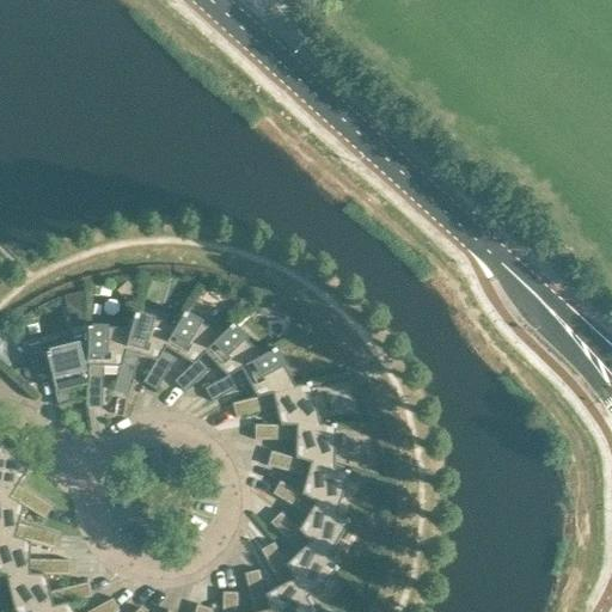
[(313,44),(313,43),(322,35),(312,26),(305,36),(313,44)]
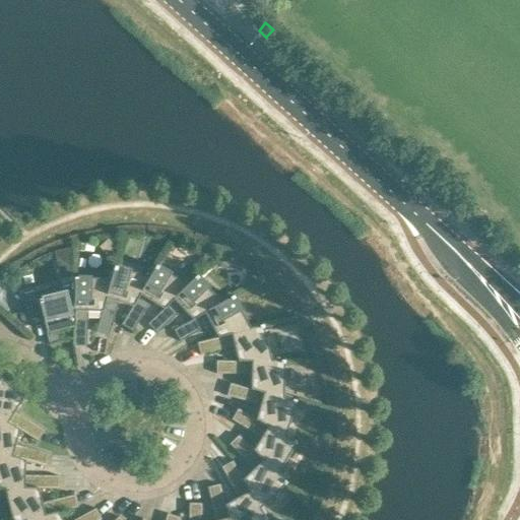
[(150,302),(164,310),(187,285),(155,266),(149,277),(132,307),(121,325),(132,332),(150,302)]
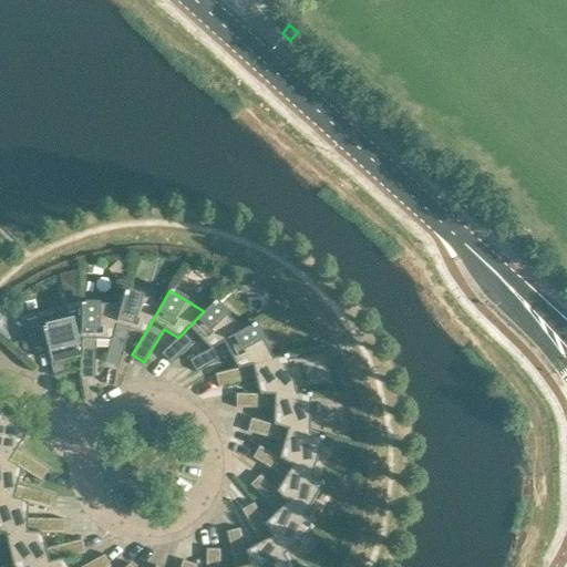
[(129,330),(144,334),(163,302),(124,291),(120,305),(111,340),(104,363),(119,367),(129,330)]
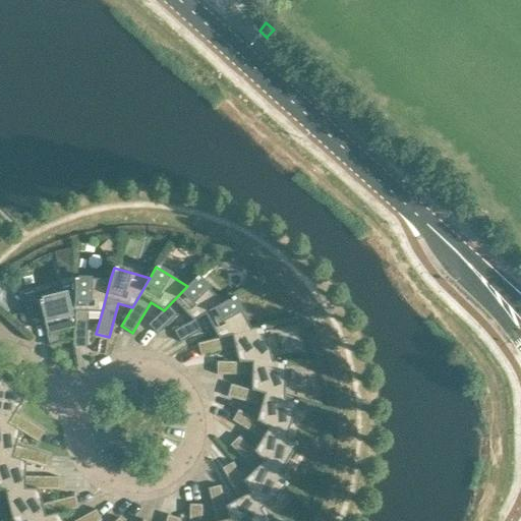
[(187,286),(164,310),(148,325),(157,334),(182,310),(192,321),(222,303),(196,277),(187,286)]
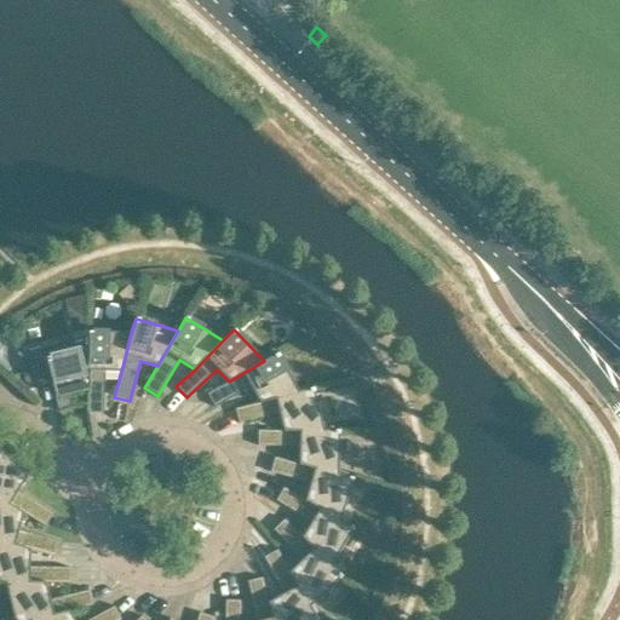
[(87,348),(89,388),(87,413),(103,413),(104,372),(121,372),(131,333),(89,332),(87,336),(87,348)]
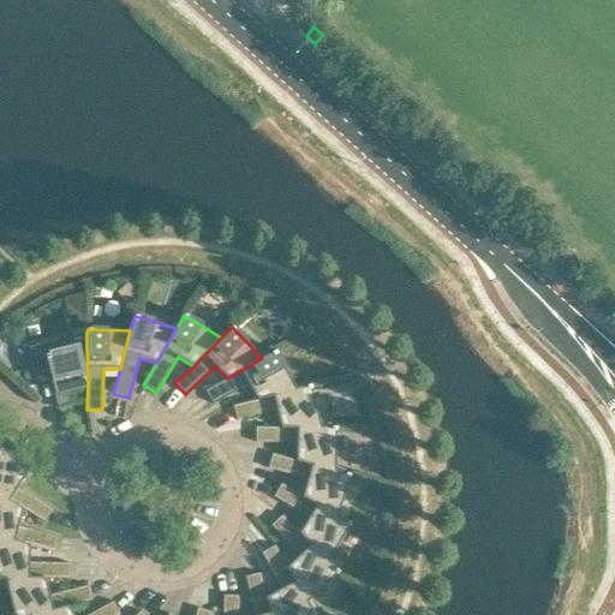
[(71,389),(88,384),(87,345),(87,333),(42,344),(42,345),(28,348),(37,386),(39,386),(36,378),(49,375),(58,408),(75,404),(71,389)]
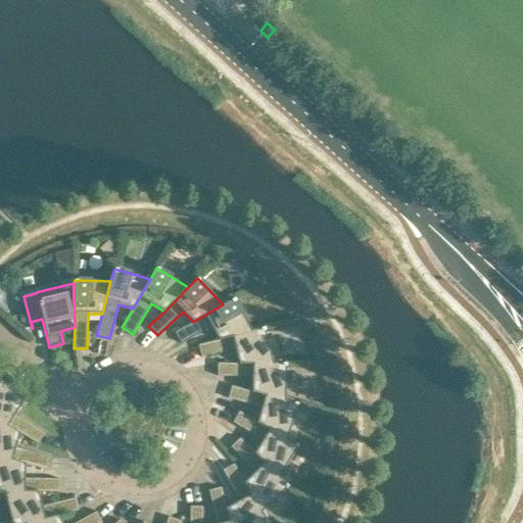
[(211,327),(219,339),(251,331),(234,298),(223,304),(193,322),(175,332),(181,343),(211,327)]
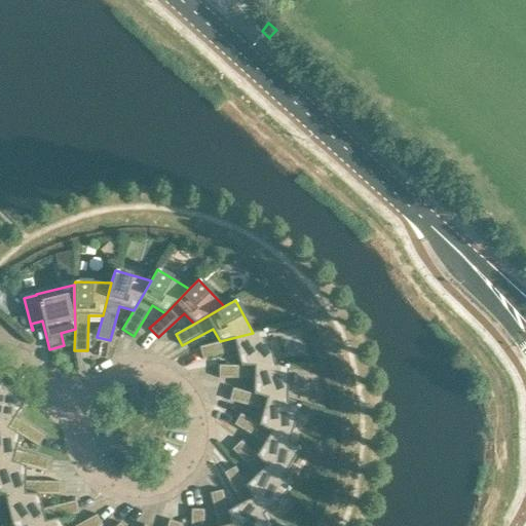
[(253,333),(220,341),(199,347),(202,360),(236,351),(240,366),(274,366),(265,330),(253,333)]
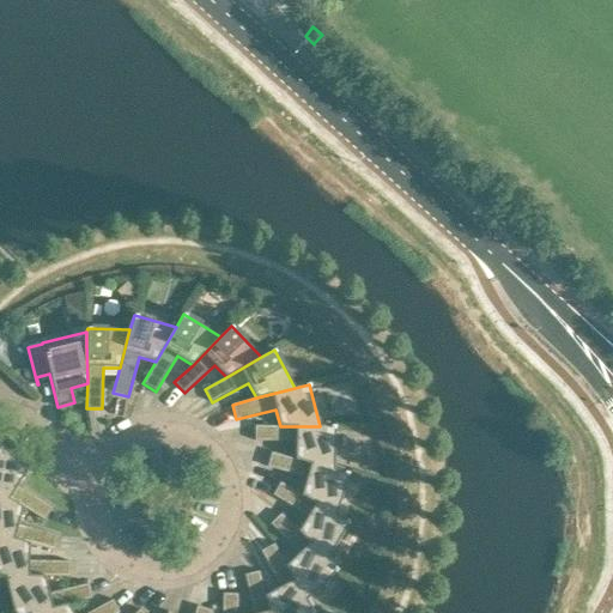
[(296,442),(296,459),(334,469),(335,426),(320,426),(280,426),(255,425),(255,441),(296,442)]
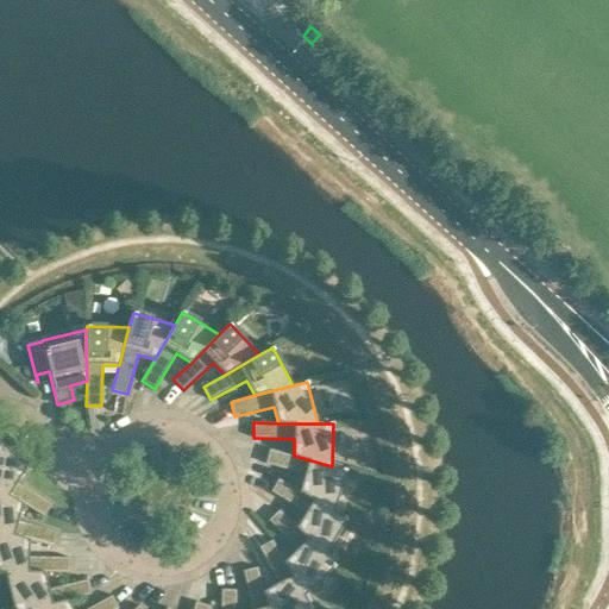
[(0,491),(23,504),(44,518),(52,504),(17,483),(26,468),(0,440),(0,491)]
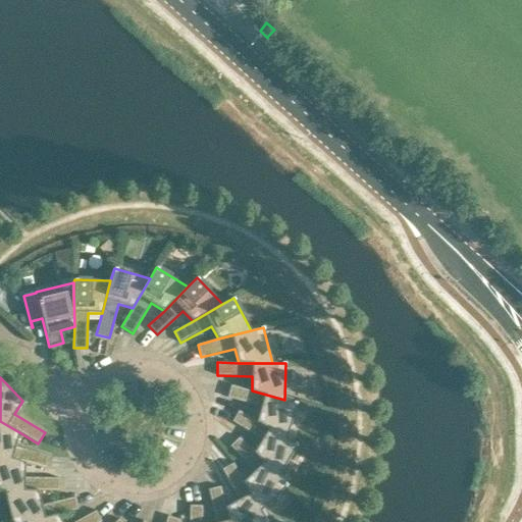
[(261,407),(257,421),(286,438),(297,403),(284,400),(252,390),(230,385),(227,398),(261,407)]
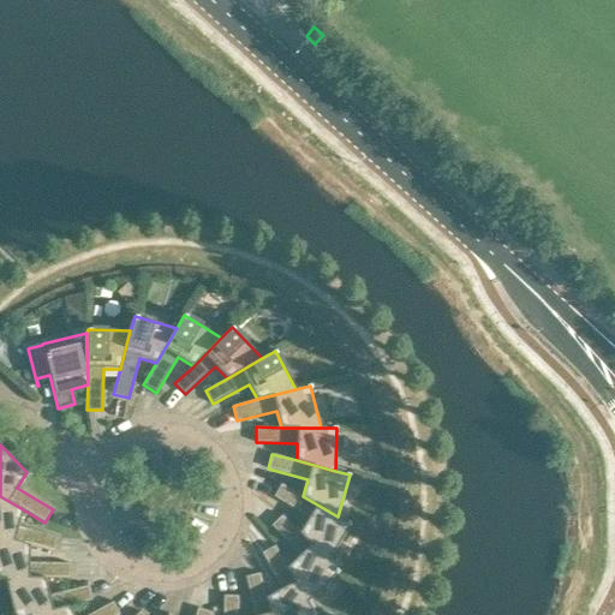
[(338,517),(303,496),(281,483),(273,496),(309,518),(299,533),(328,561),(351,524),(338,517)]
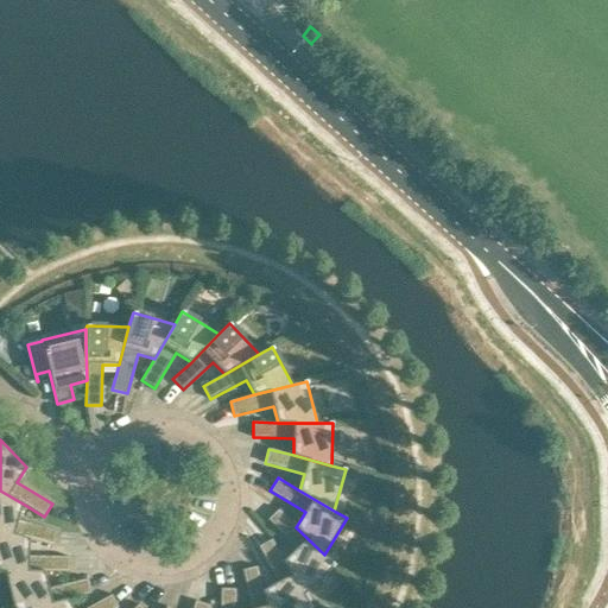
[(18,520),(23,504),(0,491),(0,531),(29,539),(52,546),(57,531),(18,520)]
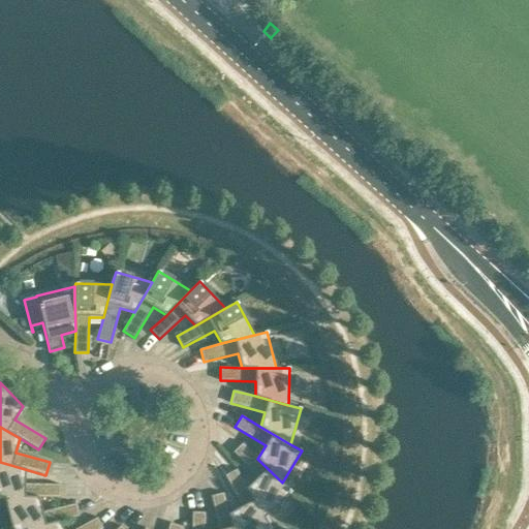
[(257,477),(247,488),(265,518),(291,492),(282,483),(257,459),(243,443),(234,452),(257,477)]
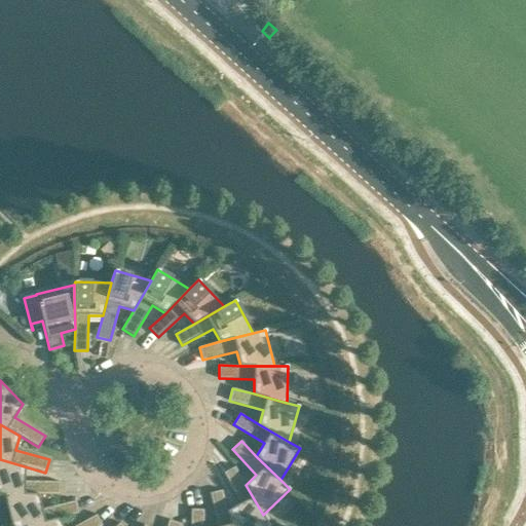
[(0,494),(4,495),(38,494),(60,495),(60,482),(25,481),(25,466),(0,459),(0,494)]
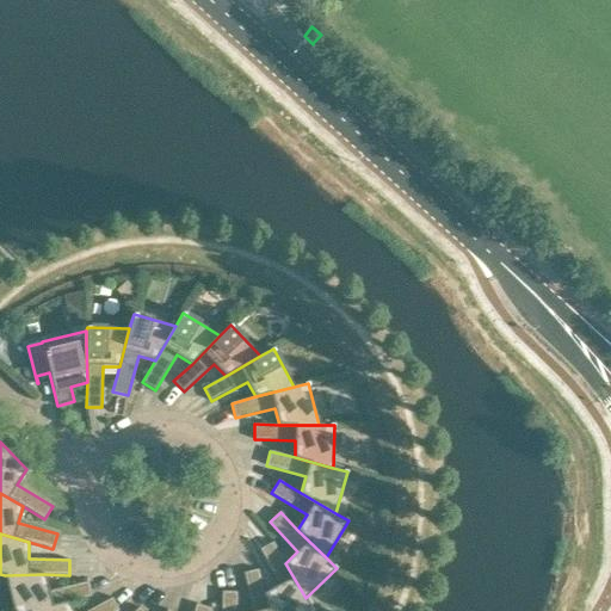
[(279,585),(265,593),(269,610),(312,610),(313,610),(306,598),(285,563),(273,542),(260,549),(279,585)]
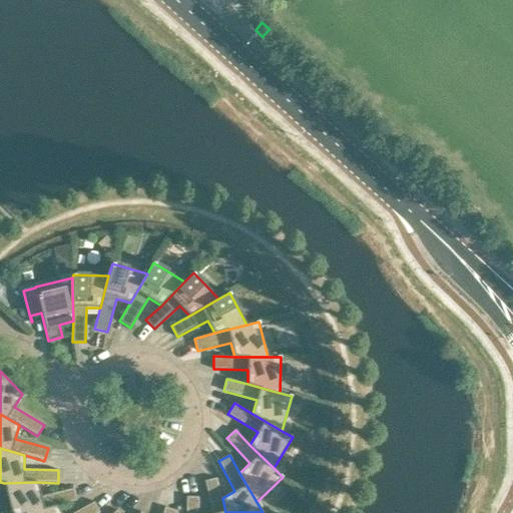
[(225,512),(222,498),(216,478),(204,481),(211,512),(225,512)]
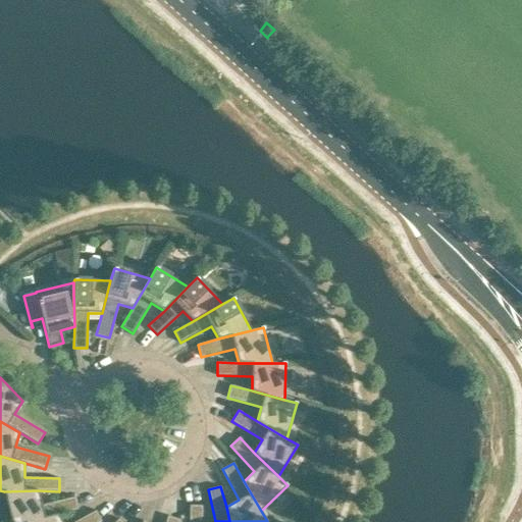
[(42,505),(38,490),(4,491),(11,521),(31,521),(58,515),(79,510),(75,497),(42,505)]
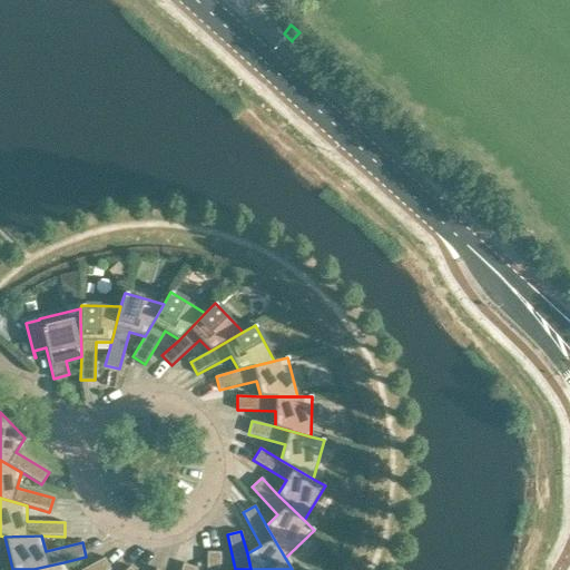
[(206,569),(220,569),(222,552),(207,552),(206,569)]
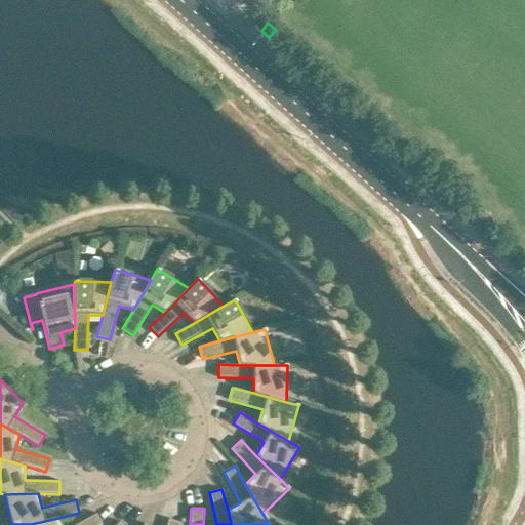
[(102,524),(103,524),(96,514),(75,524),(62,524),(58,518),(31,524),(102,524)]
